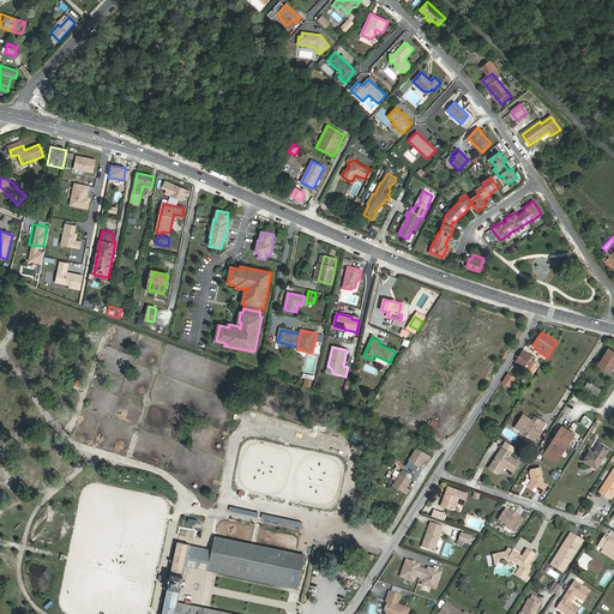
[(611,372),(613,366),(613,351),(609,349),(599,365),(611,372)]
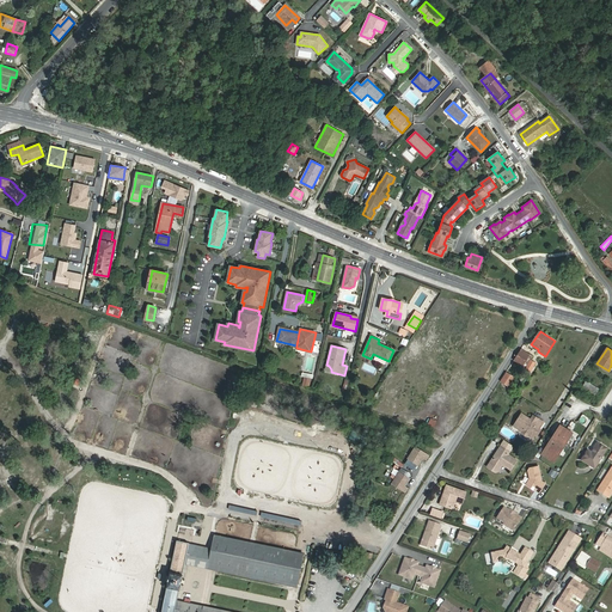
[(515,360),(525,367),(531,360),(532,356),(522,349),(515,360)]
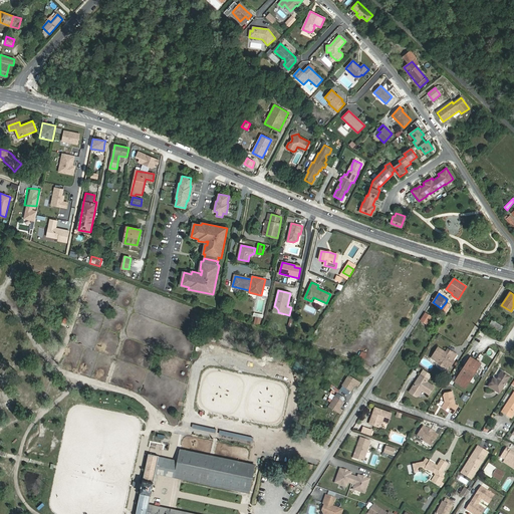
[(256,296),(253,312),(263,314),(265,298),(256,296)]
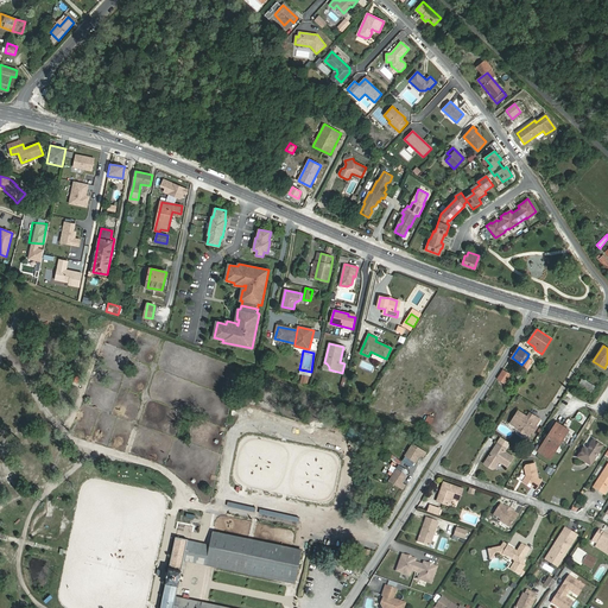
[(527,358),(521,365),(527,368),(532,361),(527,358)]
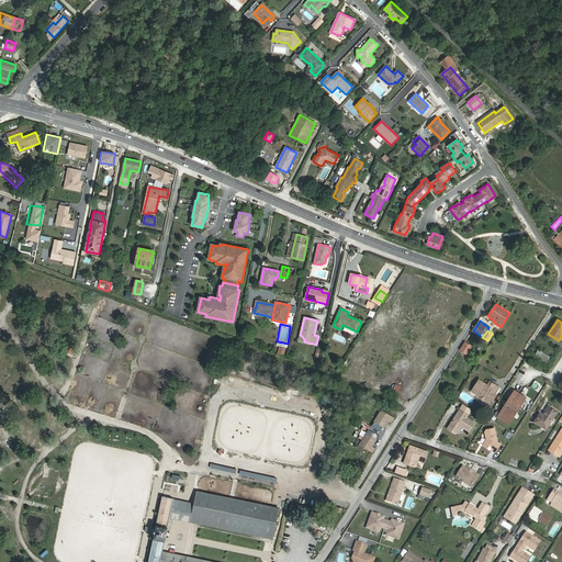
[(468,355),(472,347),(465,343),(460,350),(468,355)]
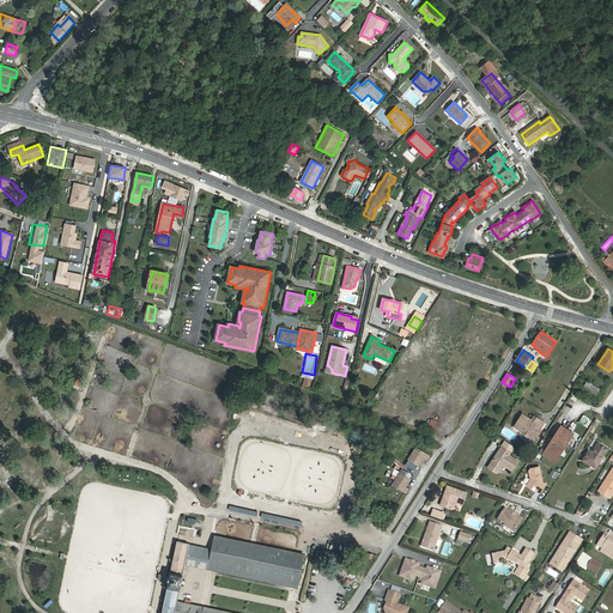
[(600,389),(588,381),(583,389),(596,396),(600,389)]
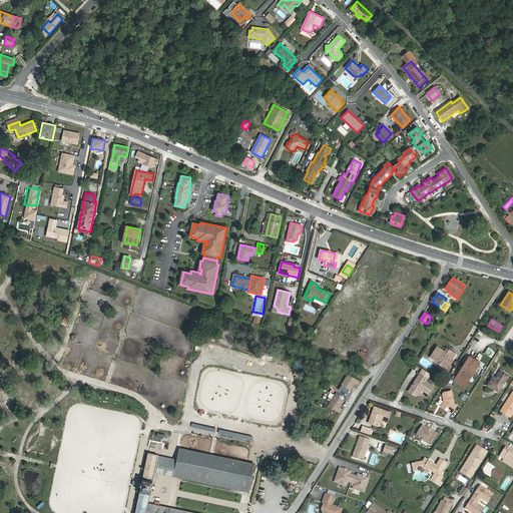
[(449,355),(445,352),(437,347),(431,357),(438,362),(438,364),(441,366),(443,365),(447,368),(449,364),(450,365),(453,360),(452,360),(456,354),(451,351),(449,355)]
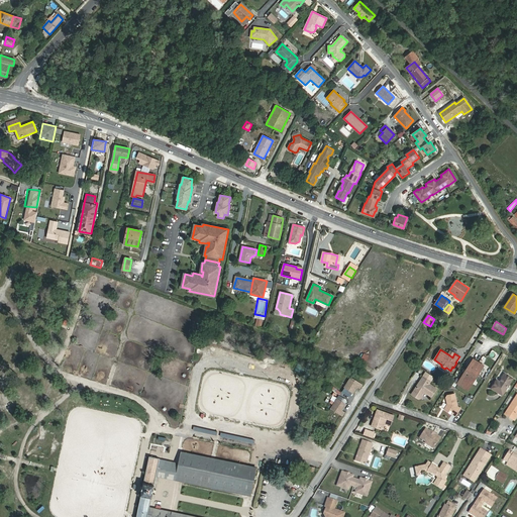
[(484,366),(474,359),(457,384),(469,390),(484,366)]
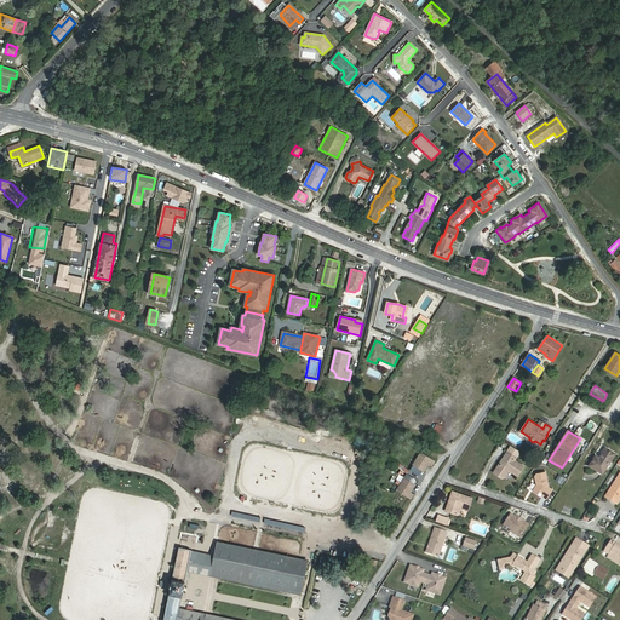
[(600,458),(596,457),(590,466),(603,475),(615,455),(606,448),(600,458)]
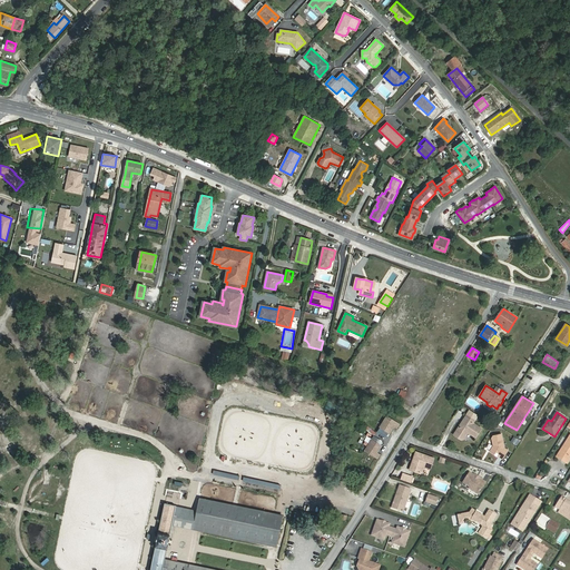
[(459,428),(454,434),(461,439),(463,439),(468,432),(475,436),(481,429),(472,423),(474,421),(465,415),(462,422),(464,423),(462,426),(459,428)]
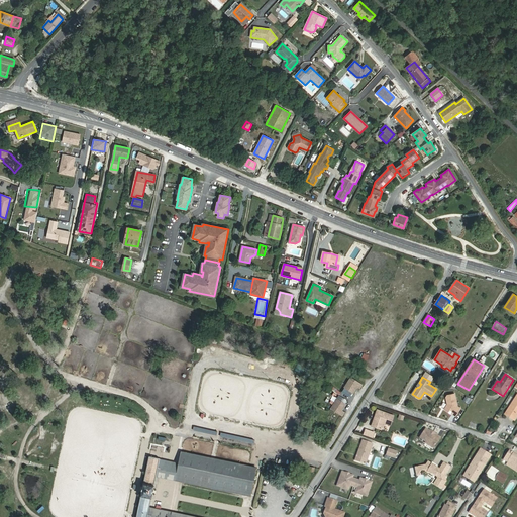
[(351,378),(345,388),(352,393),(354,390),(355,390),(357,387),(359,389),(363,385),(351,378)]
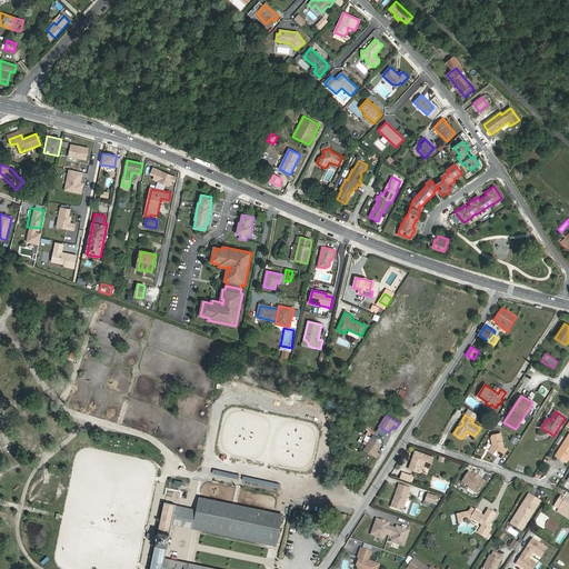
[(501,433),(492,435),(491,438),(491,441),(493,441),(493,445),(492,446),(489,451),(498,457),(498,456),(501,458),(507,450),(503,447),(501,433)]
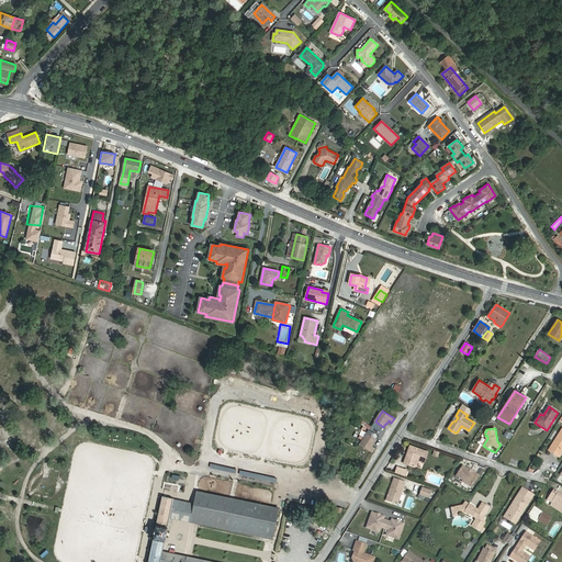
[(561,429),(549,450),(560,457),(561,452),(561,429)]
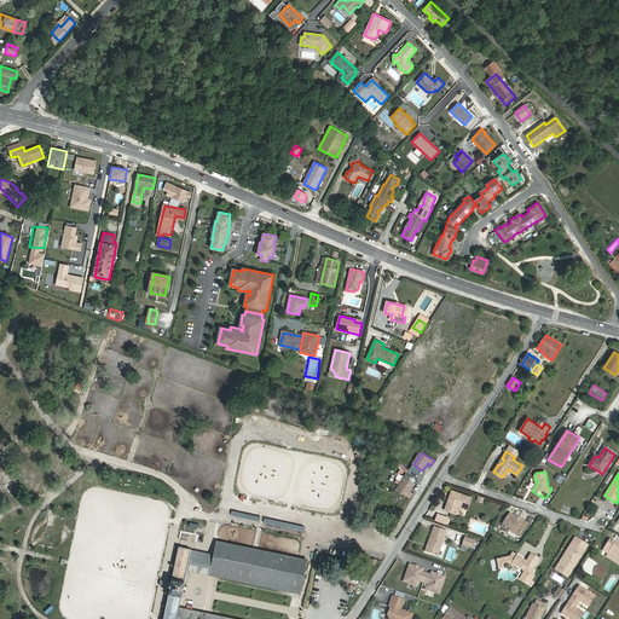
[(405,478),(397,490),(410,498),(412,493),(409,491),(411,486),(412,487),(415,484),(405,478)]
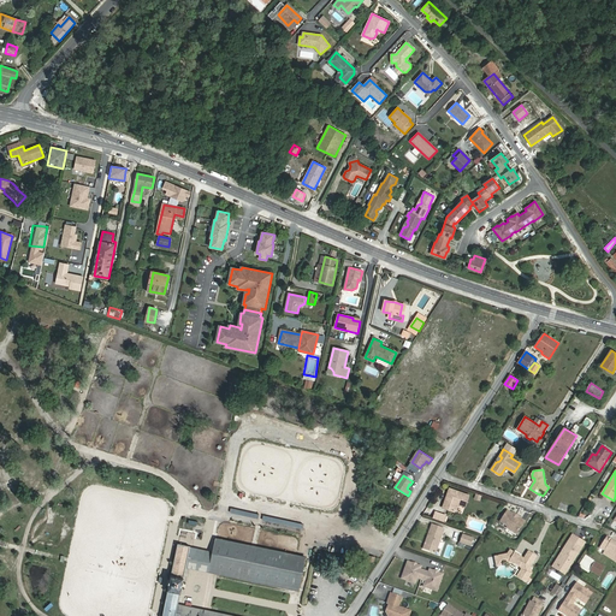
[(469,495),(450,487),(443,507),(455,510),(457,503),(466,505),(469,495)]
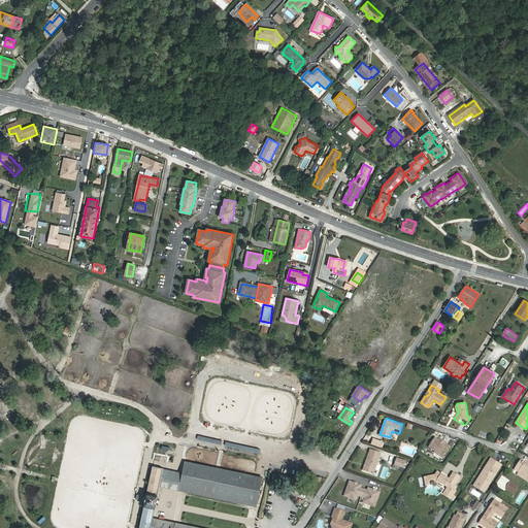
[(440,443),(439,440),(435,437),(429,447),(436,451),(435,452),(443,458),(450,447),(444,443),(441,444),(440,443)]
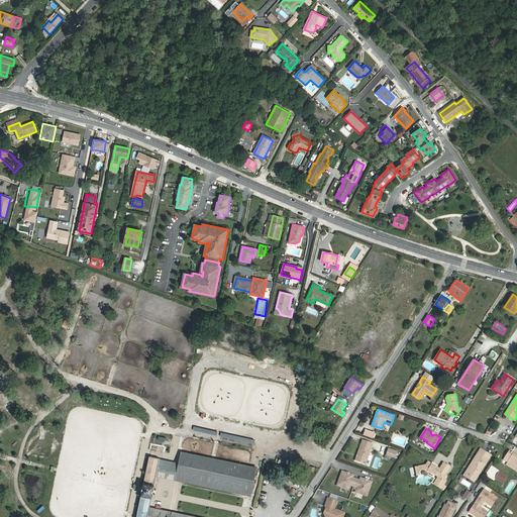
[(366,464),(373,443),(363,439),(355,460),(366,464)]
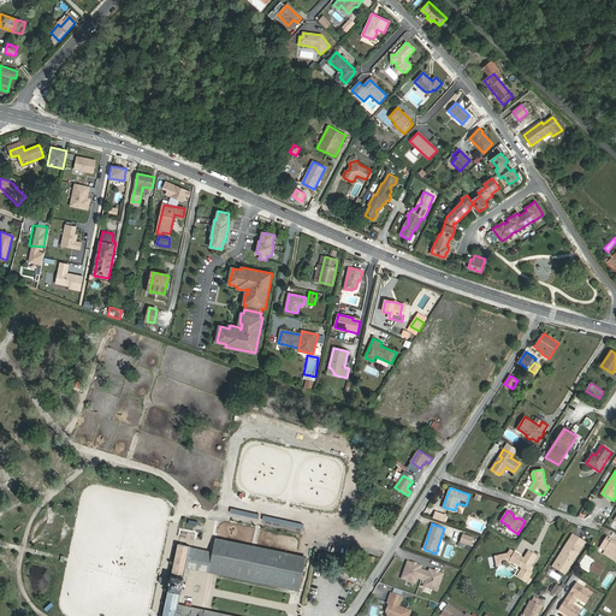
[(471,545),(473,538),(463,534),(461,542),(471,545)]
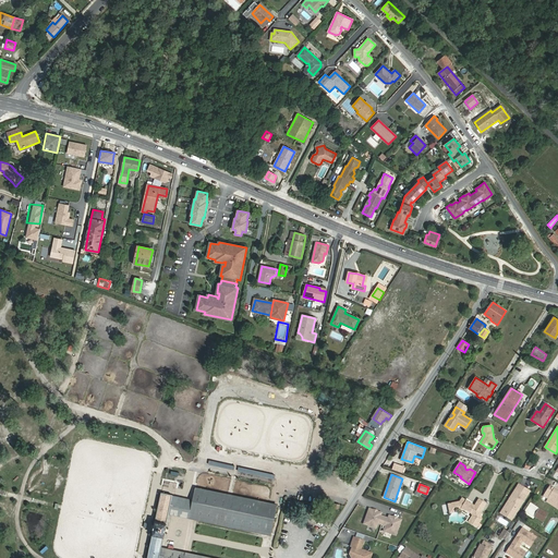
[(512,500),(505,511),(513,518),(530,492),(519,485),(510,499),(512,500)]
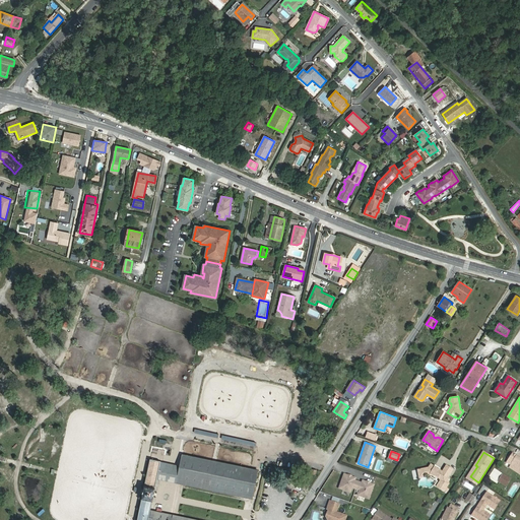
[(519,457),(513,453),(507,462),(511,465),(510,467),(519,473),(519,457)]
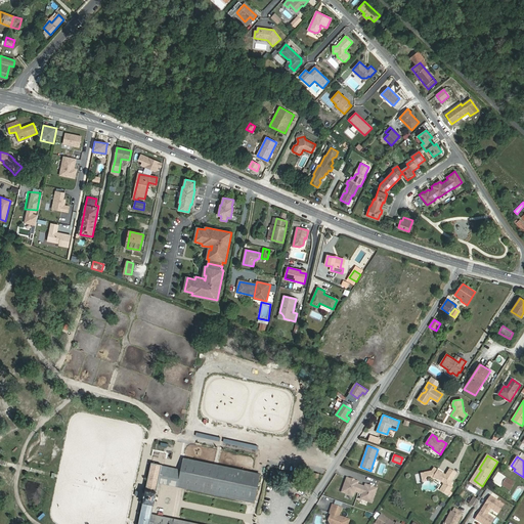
[(185,523),(151,517),(159,480),(254,499),(258,482),(260,475),(184,459),(181,470),(167,467),(166,471),(161,470),(162,465),(151,463),(138,523),(185,523)]
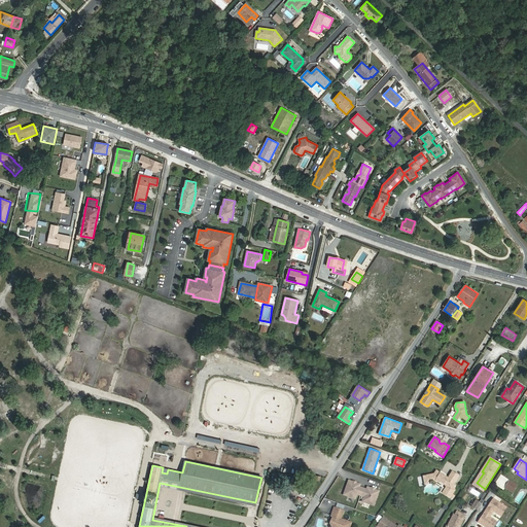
[(449,478),(436,470),(434,473),(427,476),(428,482),(435,480),(440,483),(441,482),(446,486),(446,487),(443,493),(451,498),(456,490),(454,484),(460,476),(453,471),(449,478)]
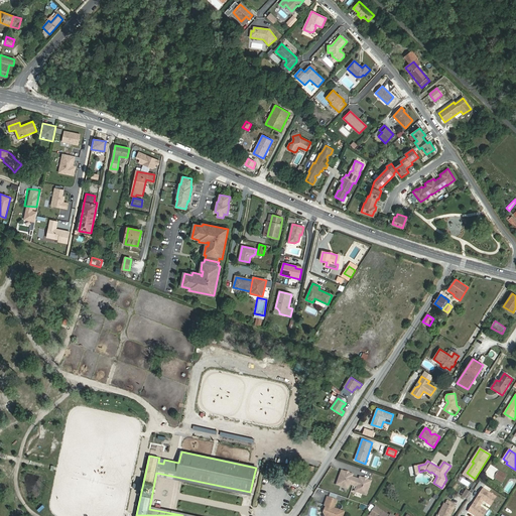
[(472,462),(464,475),(474,481),(475,479),(467,473),(474,463),(472,462)]
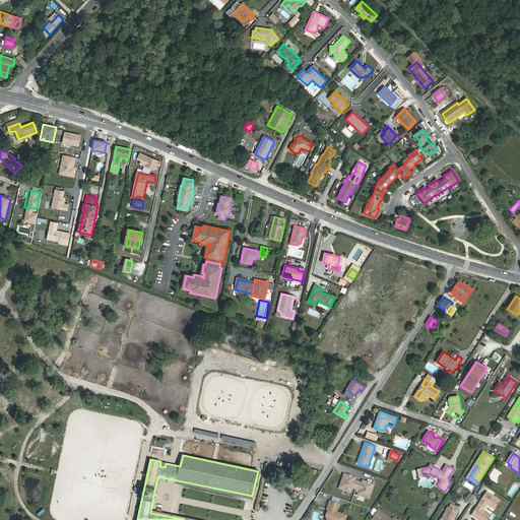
[(511,478),(495,467),(488,477),(497,483),(498,481),(506,486),(511,478)]
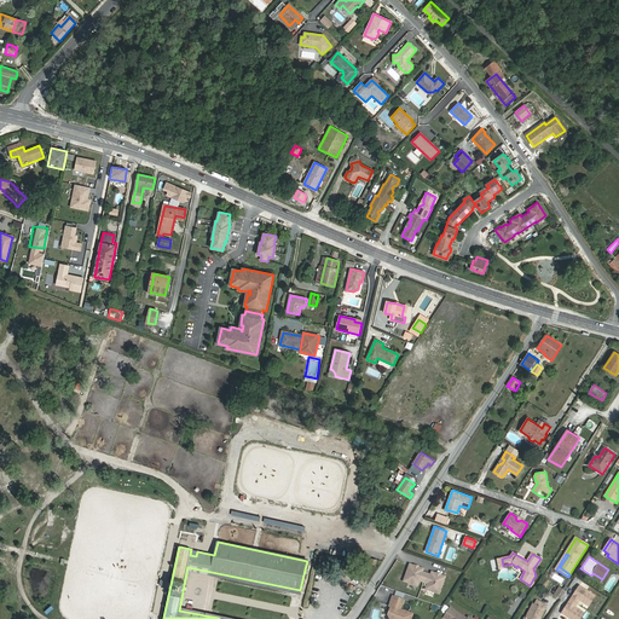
[(423,570),(410,566),(405,582),(417,586),(420,580),(428,584),(427,590),(439,594),(445,577),(432,573),(432,576),(422,573),(423,570)]
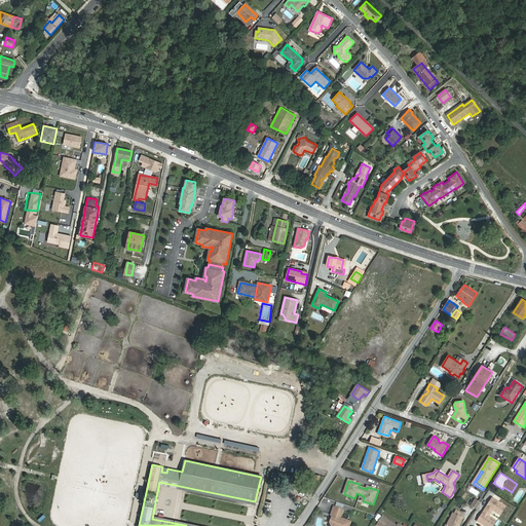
[(492,497),(478,521),(485,525),(492,525),(496,521),(489,516),(493,510),(500,515),(506,506),(492,497)]
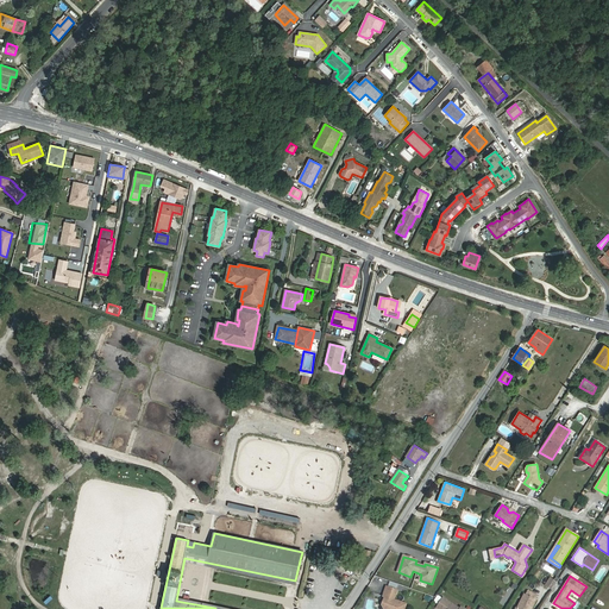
[(557,582),(551,578),(546,585),(552,589),(557,582)]
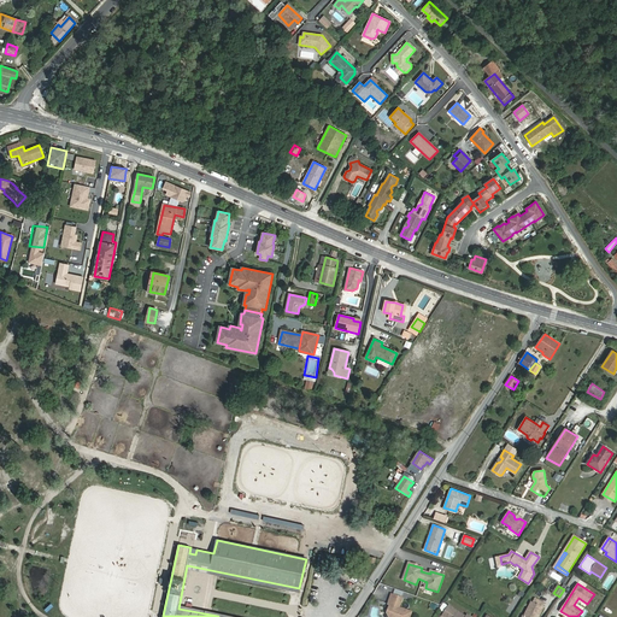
[(404,599),(393,594),(389,605),(391,605),(388,613),(389,616),(410,616),(412,612),(400,607),(404,599)]
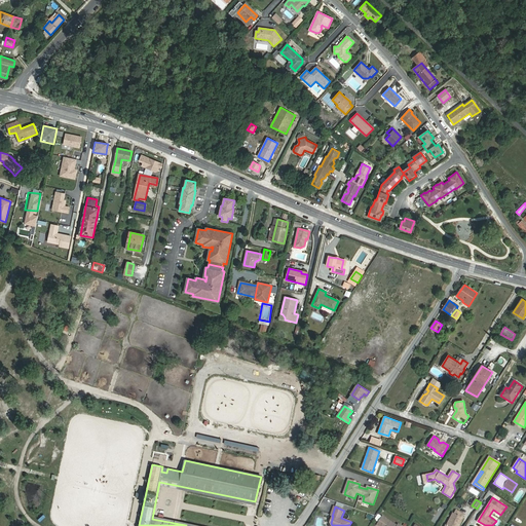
[(459,525),(463,518),(462,517),(455,514),(453,513),(447,524),(445,525),(459,525)]
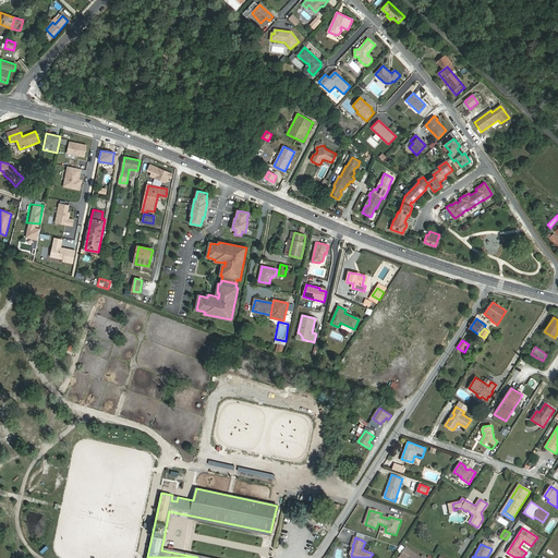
[(407,547),(401,556),(403,557),(426,557),(427,557),(423,555),(422,557),(407,547)]
